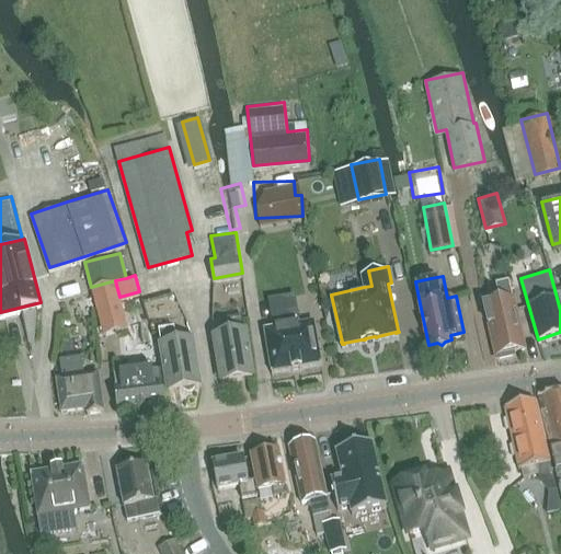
[(512,348),(525,345),(510,277),(507,277),(508,278),(497,280),(501,297),(484,301),(495,351),(499,351),(500,354),(513,351),(512,348)]
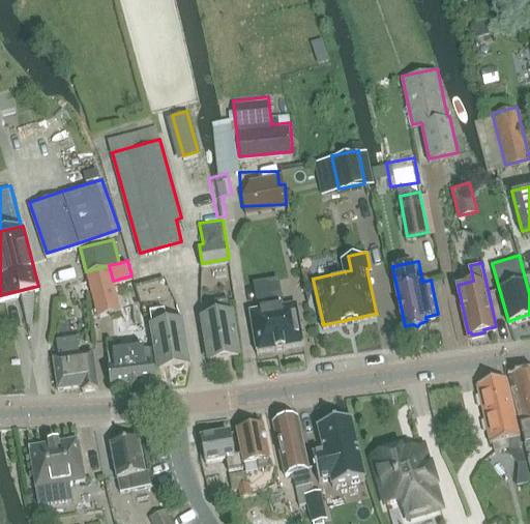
[(109,265),(86,271),(97,312),(119,306),(113,281),(109,265)]
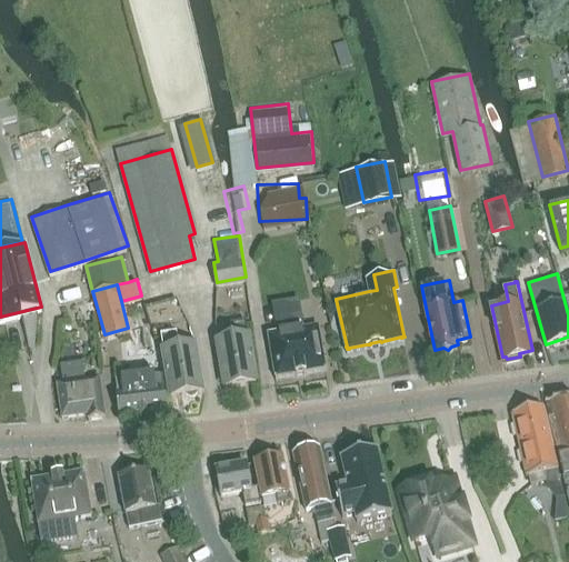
[(275,373),(276,374),(326,367),(326,364),(325,364),(318,322),(299,325),(297,309),(273,313),(277,329),(268,330),(276,373),(275,373)]
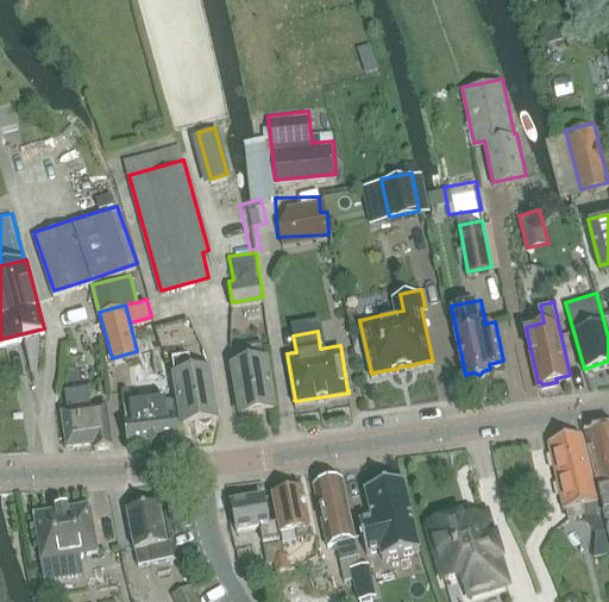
[(232,362),(240,411),(274,405),(267,356),(265,356),(263,340),(246,344),(249,358),(232,362)]
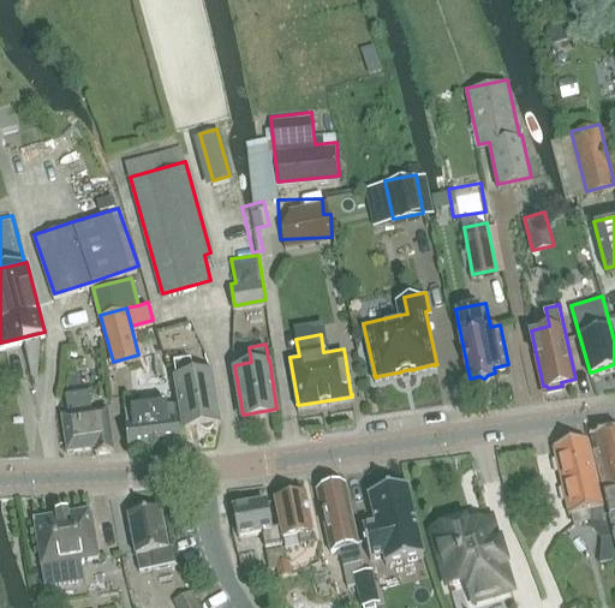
[(212,423),(215,419),(219,419),(210,369),(193,371),(191,356),(174,359),(177,375),(175,375),(184,424),(199,422),(204,425),(208,425),(212,423)]
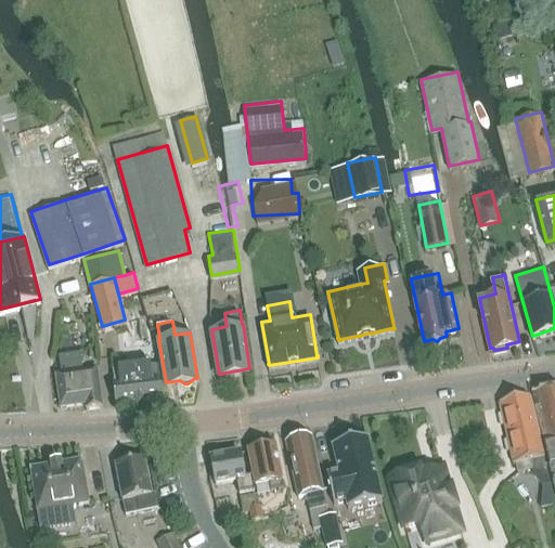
[(55,370),(61,404),(86,400),(86,405),(102,403),(98,365),(82,367),(80,350),(59,352),(62,370),(55,370)]
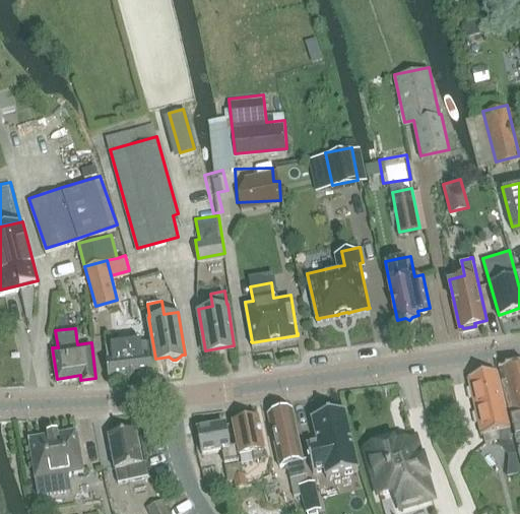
[(106,343),(110,378),(152,373),(148,338),(106,343)]
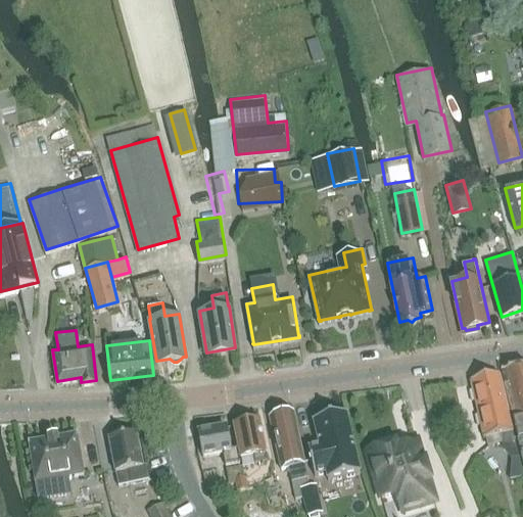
[(269,345),(251,346),(251,358),(269,358),(269,345)]
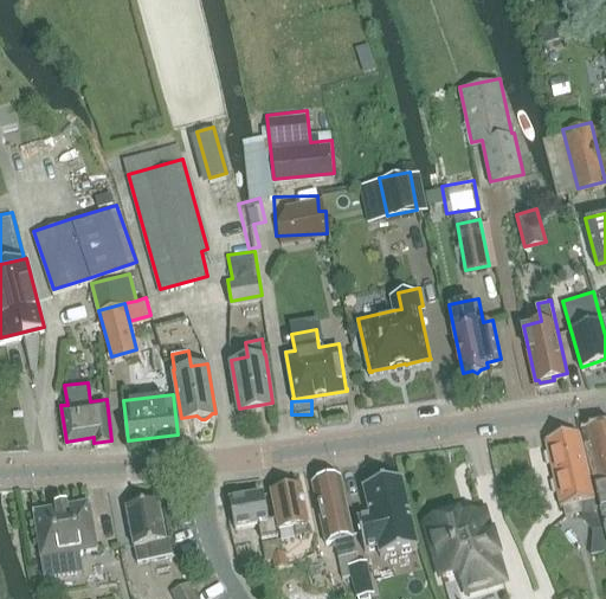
[(580,425),(601,506),(599,507),(605,532),(605,419),(580,424),(580,425)]
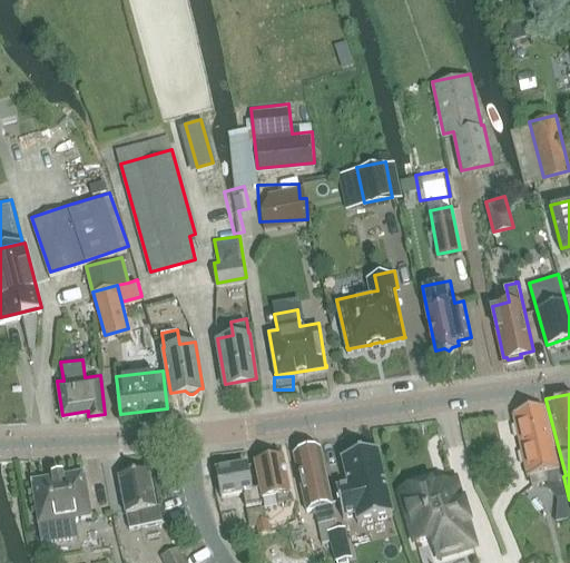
[(512,410),(527,473),(530,473),(532,482),(547,478),(548,484),(558,495),(566,493),(559,466),(544,403),(512,410)]
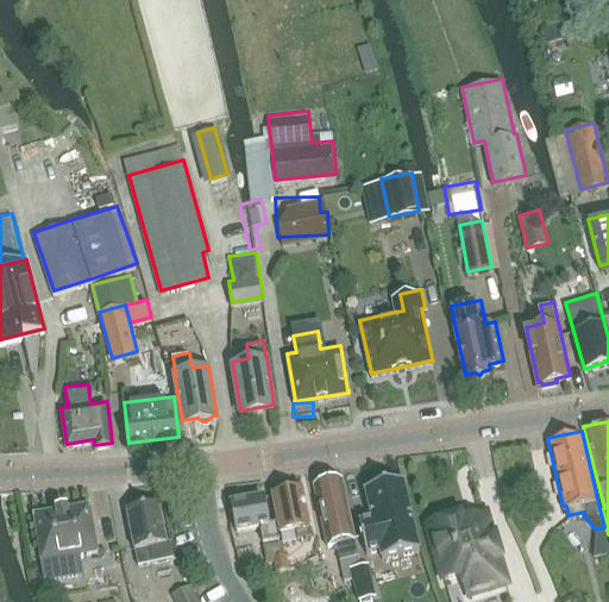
[(337,540),(340,556),(358,552),(341,476),(314,482),(327,541),(337,540)]
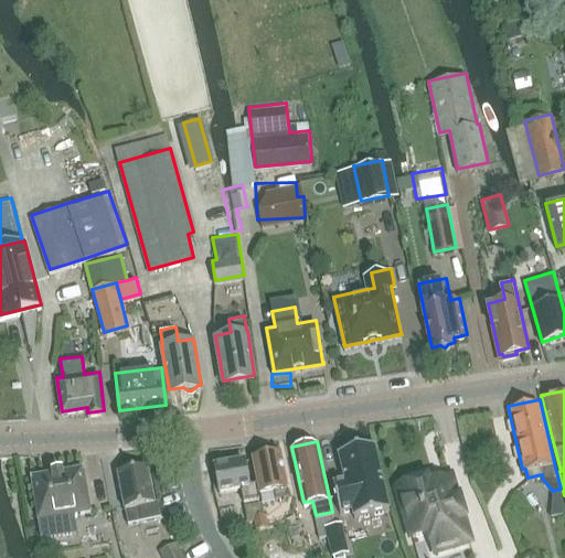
[(345,478),(333,481),(340,510),(352,506),(354,515),(388,507),(373,442),(339,450),(345,478)]
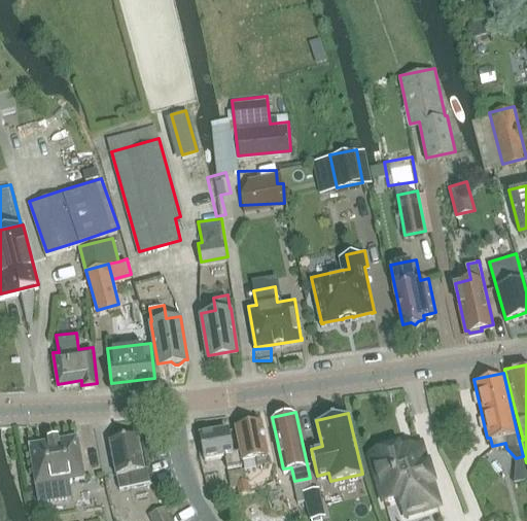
[(236,424),(242,457),(255,454),(257,463),(269,460),(268,452),(261,420),(236,424)]
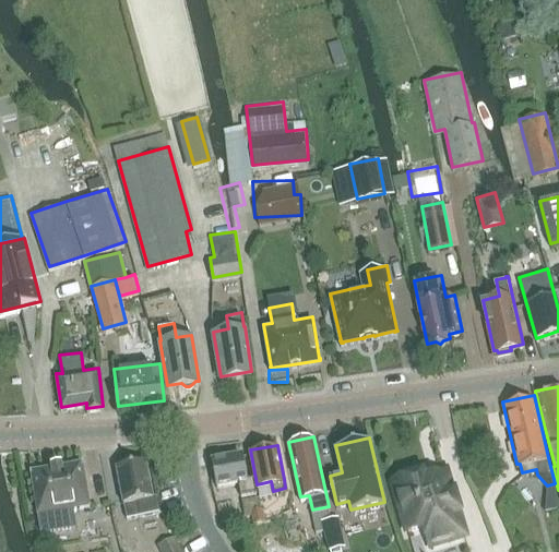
[(238,480),(241,493),(257,490),(253,476),(247,478),(241,452),(212,457),(217,484),(238,480)]
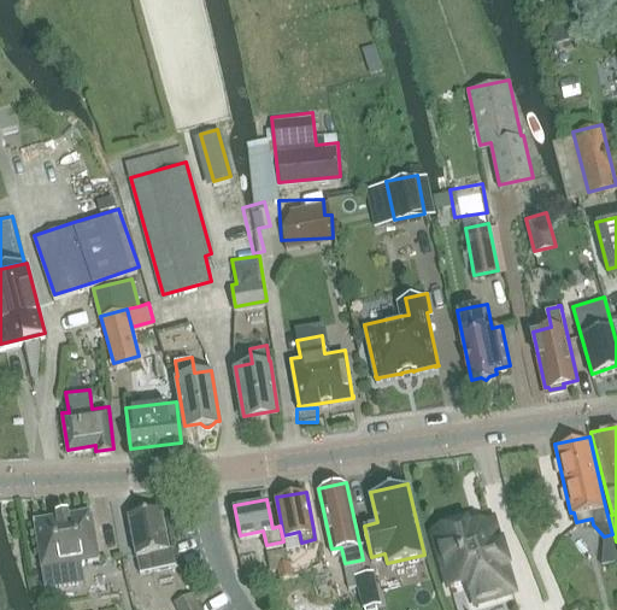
[(160,506),(128,514),(136,553),(140,569),(175,562),(172,546),(168,546),(160,506)]
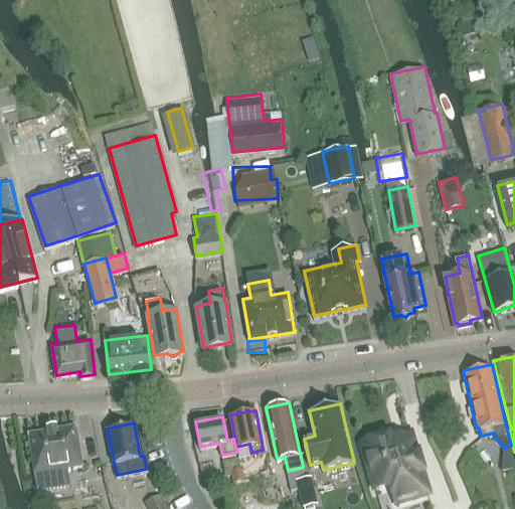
[(30,432),(28,432),(28,434),(29,434),(35,472),(36,472),(39,487),(68,482),(66,467),(82,464),(81,456),(76,430),(76,426),(76,423),(74,423),(74,425),(56,428),(56,426),(47,428),(47,429),(30,432)]
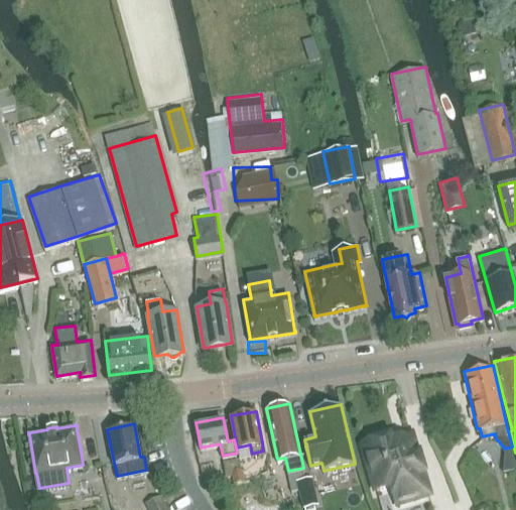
[(417,452),(411,430),(391,436),(390,432),(362,441),(376,488),(391,483),(396,501),(429,491),(423,470),(424,470),(418,452),(417,452)]
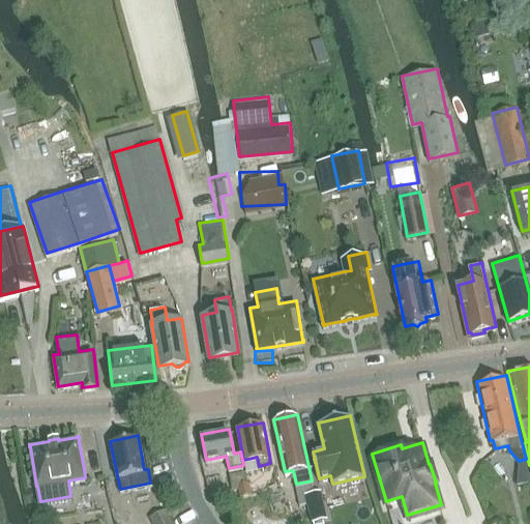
[(488,463),(500,477),(517,464),(504,449),(488,463)]
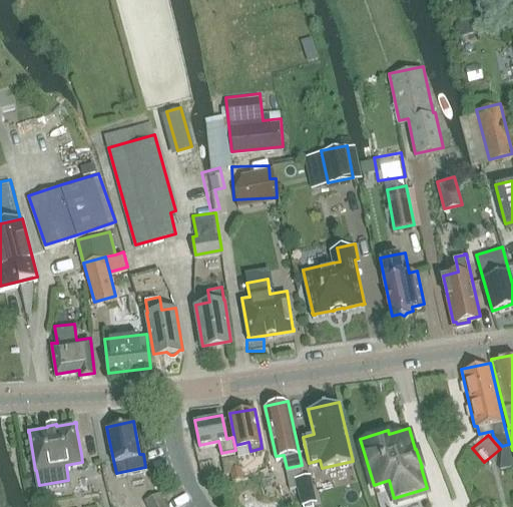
[(231,465),(231,469),(233,477),(242,475),(240,463),(231,465)]
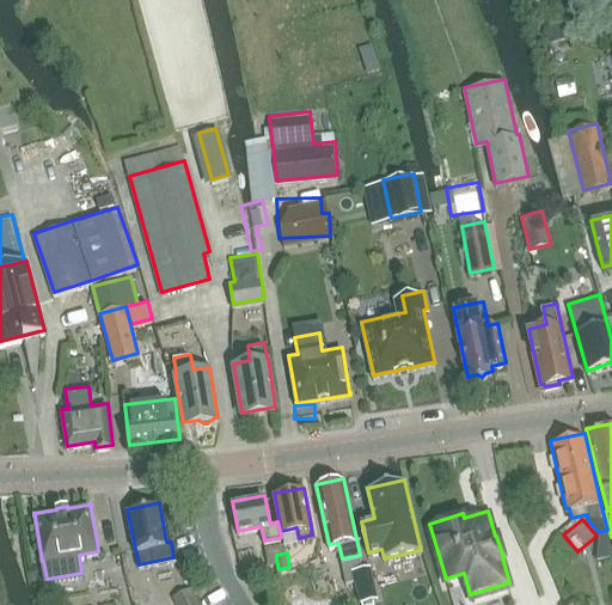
[(374,598),(368,572),(354,575),(361,600),(374,598)]
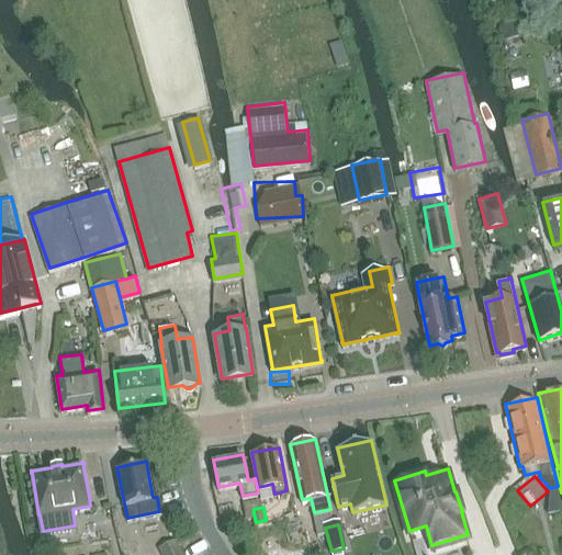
[(182,554),(173,536),(157,545),(163,554),(182,554)]
